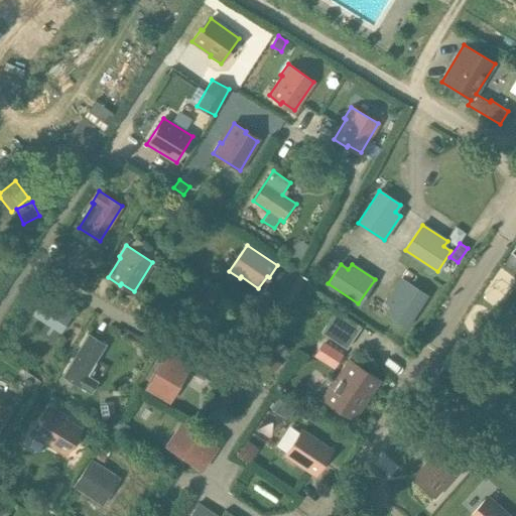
[(387,313),(406,326),(426,295),(416,289),(401,279),(395,289),(386,302),(391,306),(387,313)]
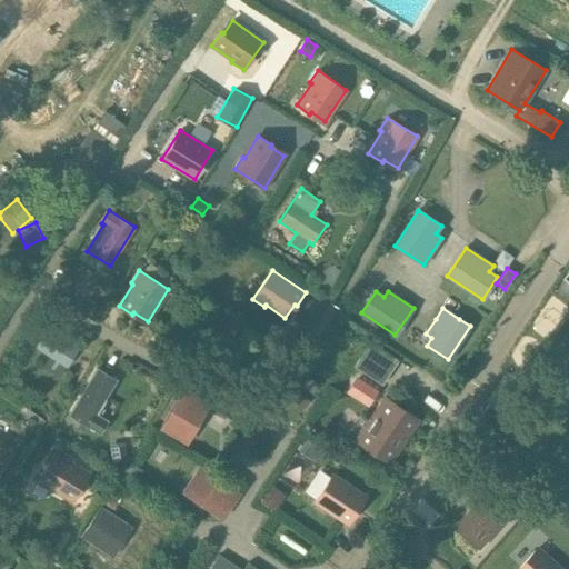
[(250,325),(232,315),(221,333),(213,328),(206,340),(231,357),(250,325)]
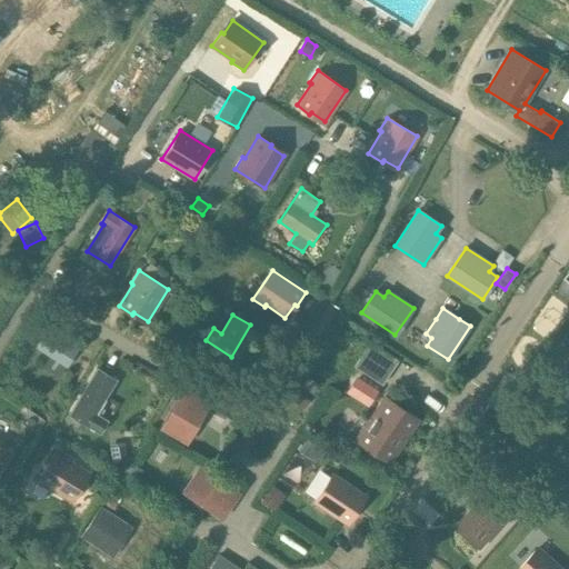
[(181,340),(161,325),(150,338),(170,353),(181,340)]
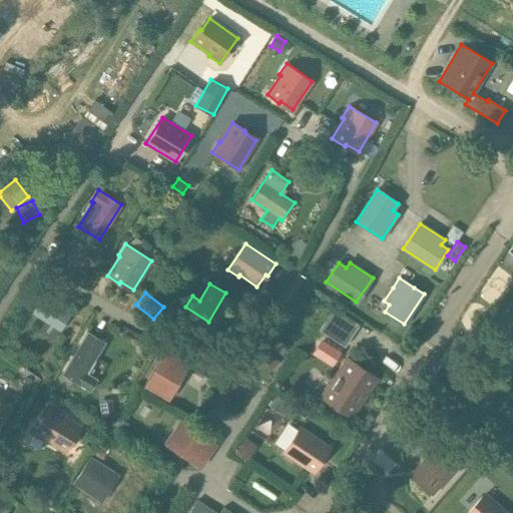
[(359,325),(334,309),(312,294),(286,333),(310,348),(321,332),(345,347),(359,325)]
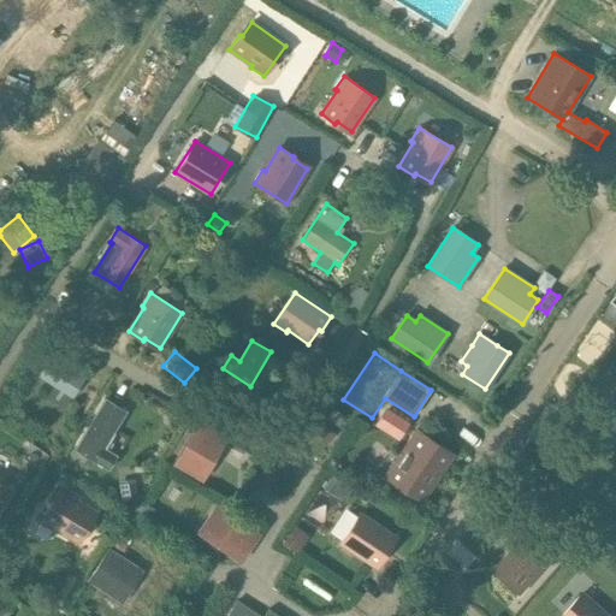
[(83,380),(51,360),(41,375),(72,397),(83,380)]
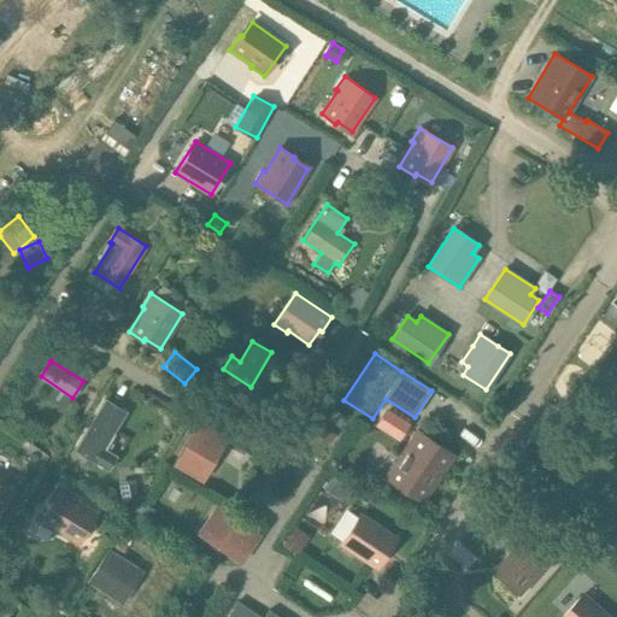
[(125,411),(106,400),(76,450),(109,469),(116,457),(104,448),(125,411)]
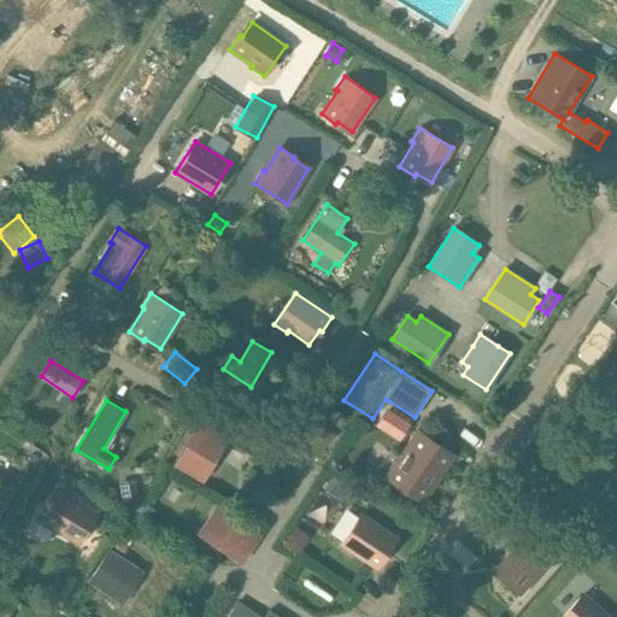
[(333,409),(325,419),(340,428),(346,418),(333,409)]
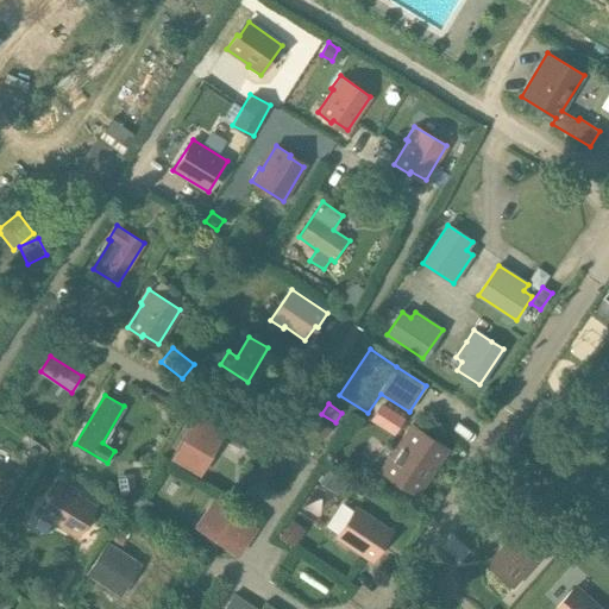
[(319,418),(311,427),(325,438),(332,428),(319,418)]
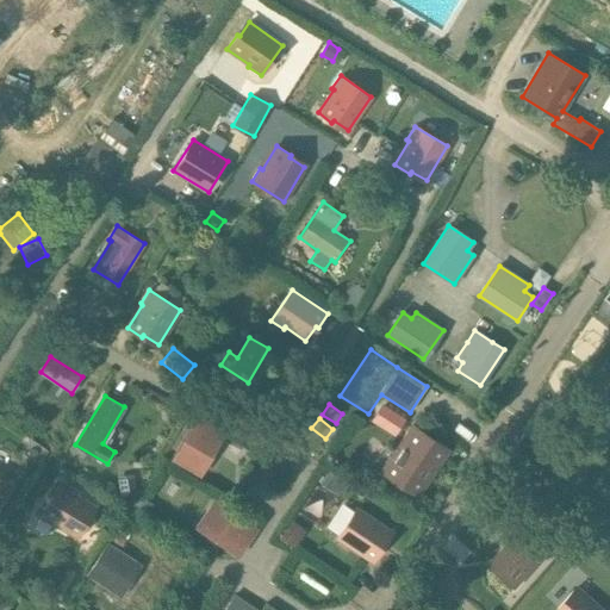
[(211,429),(194,421),(173,458),(200,474),(225,431),(213,424),(211,429)]
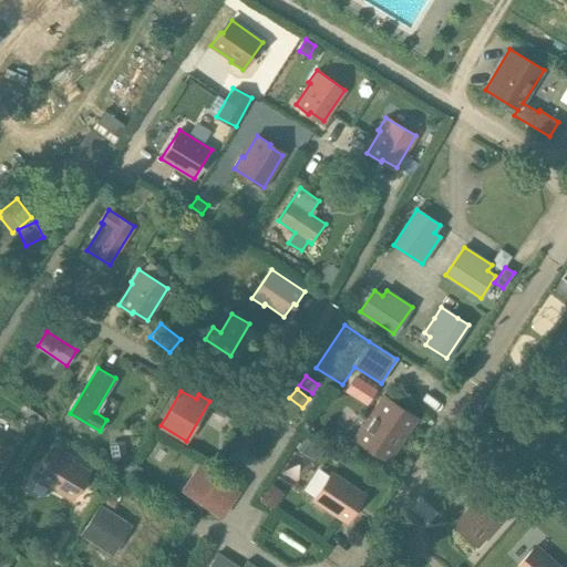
[(416,418),(384,395),(354,439),(388,461),(416,418)]
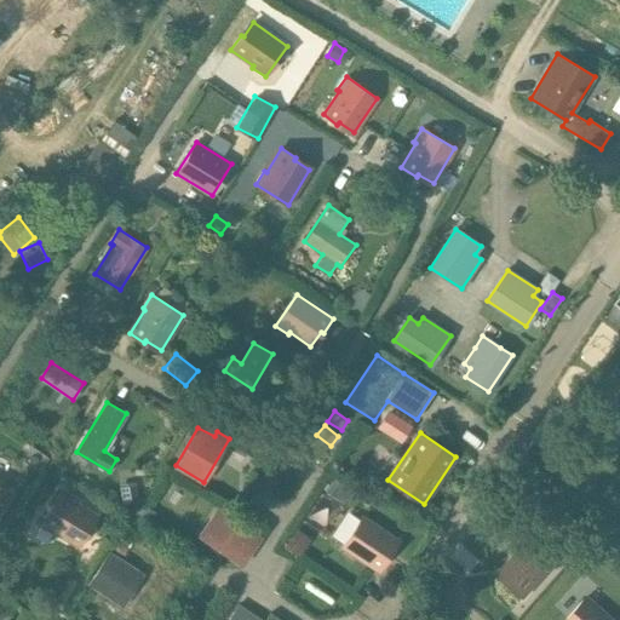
[(262,482),(273,488),(281,475),(269,468),(262,482)]
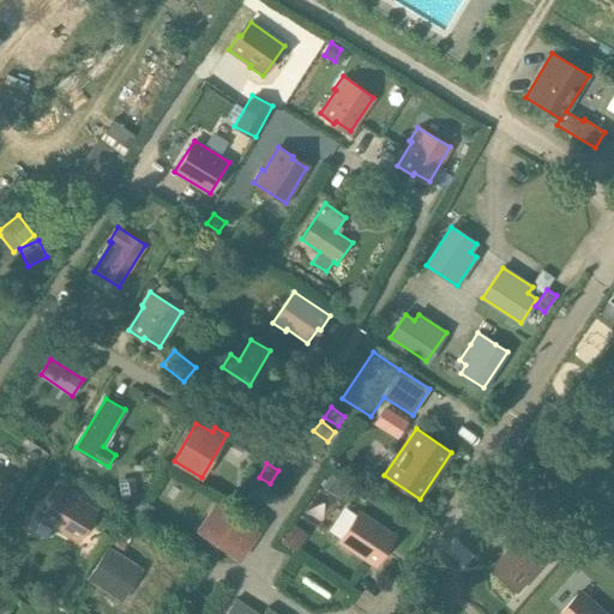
[(0,510),(14,486),(0,477),(0,510)]
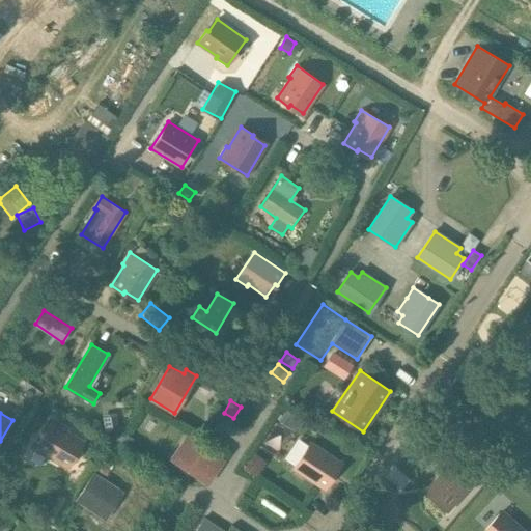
[(73,453),(81,441),(51,422),(34,450),(46,457),(47,455),(67,468),(76,454),(73,453)]
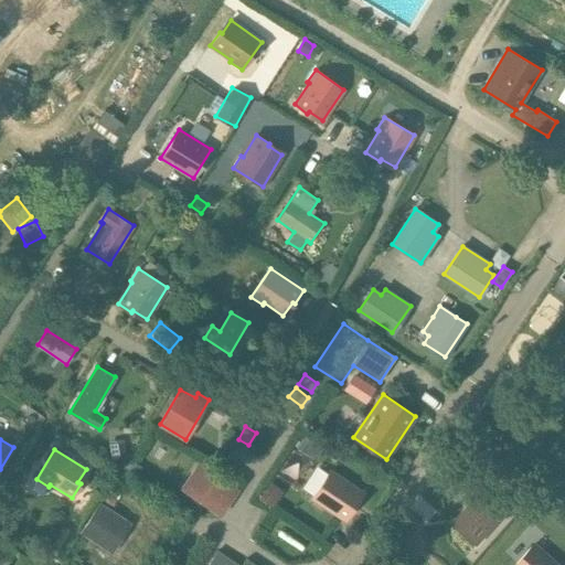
[(233,487),(199,464),(182,488),(215,511),(233,487)]
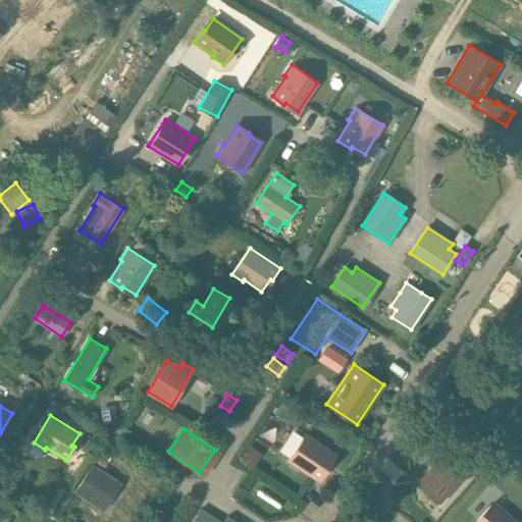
[(325,467),(333,455),(305,435),(286,462),(298,469),(299,467),(319,480),(327,468),(325,467)]
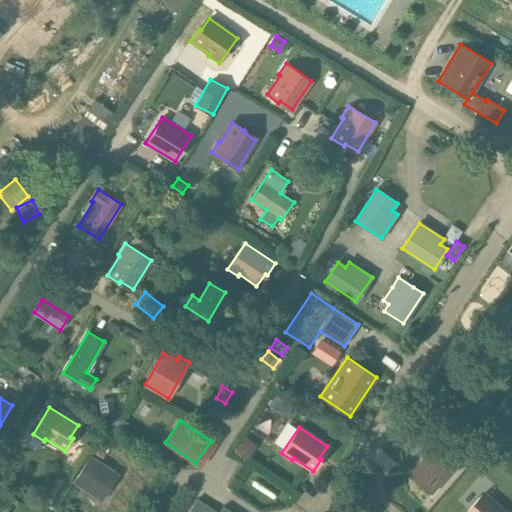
[(435,449),(431,446),(423,455),(426,458),(412,475),(432,493),(455,467),(435,449)]
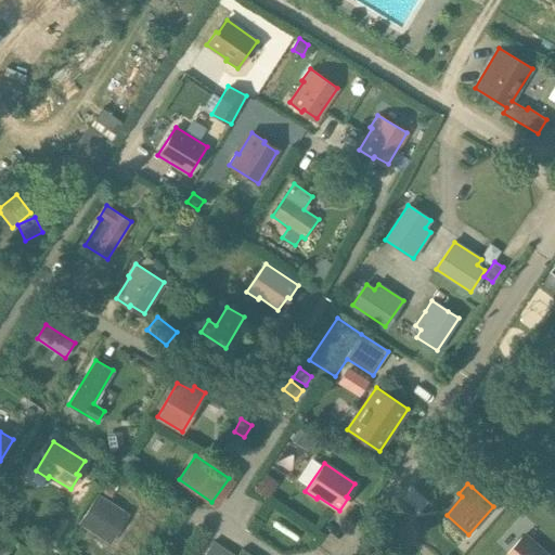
[(130,515),(99,493),(78,525),(111,545),(130,515)]
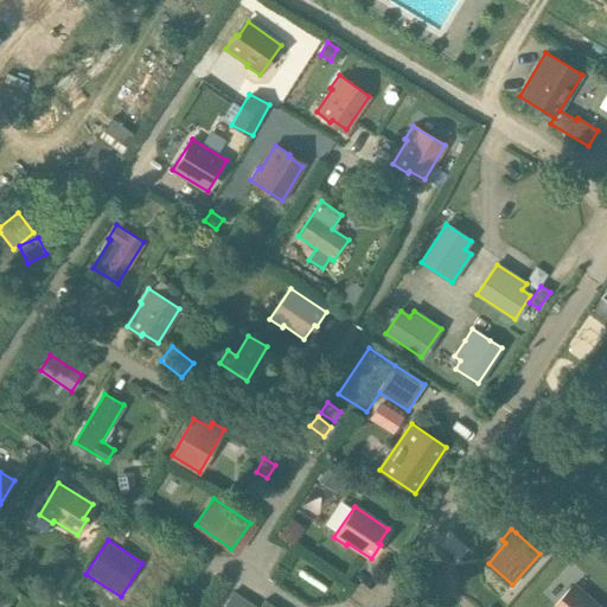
[(600,606),(575,585),(554,606),(600,606)]
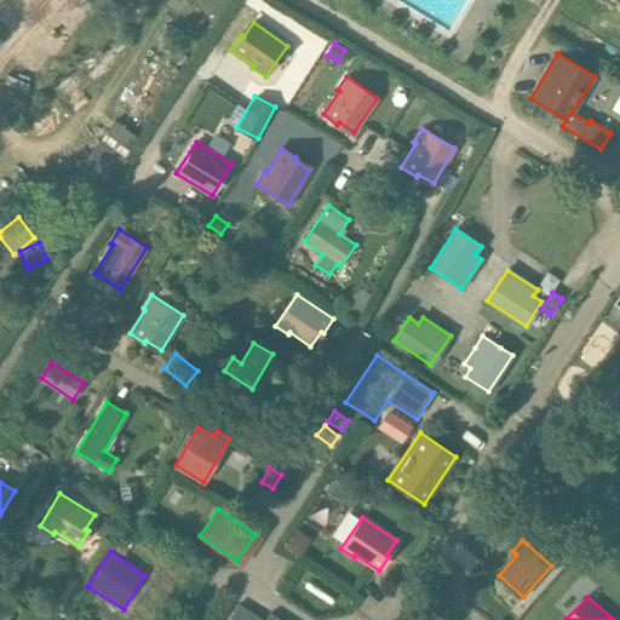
[(258,619),(237,607),(228,619),(258,619)]
